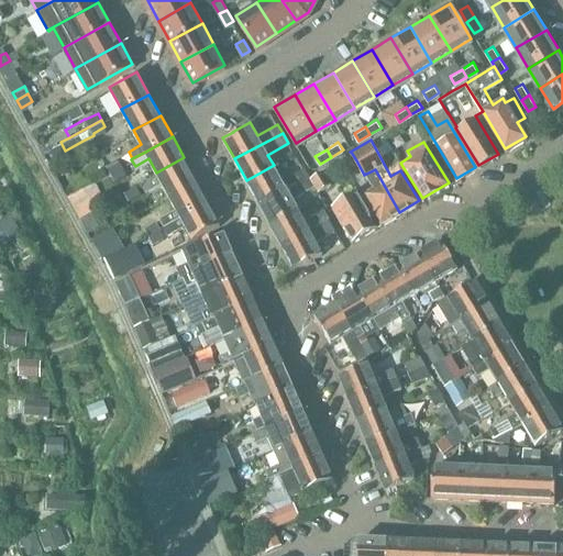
[(351,152),(338,159),(343,168),(356,160),(351,152)]
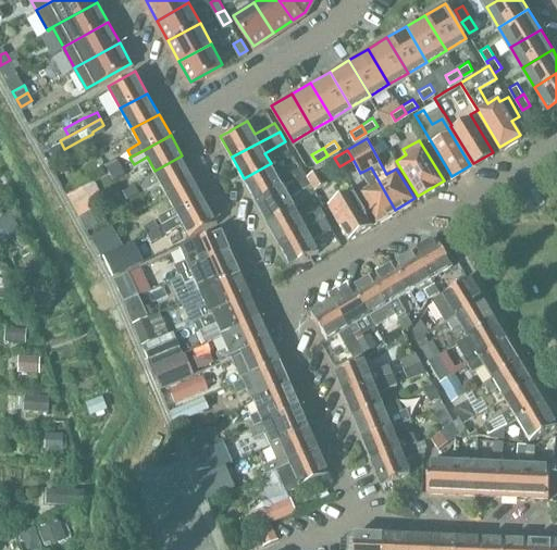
[(104,161),(109,169),(121,162),(116,154),(104,161)]
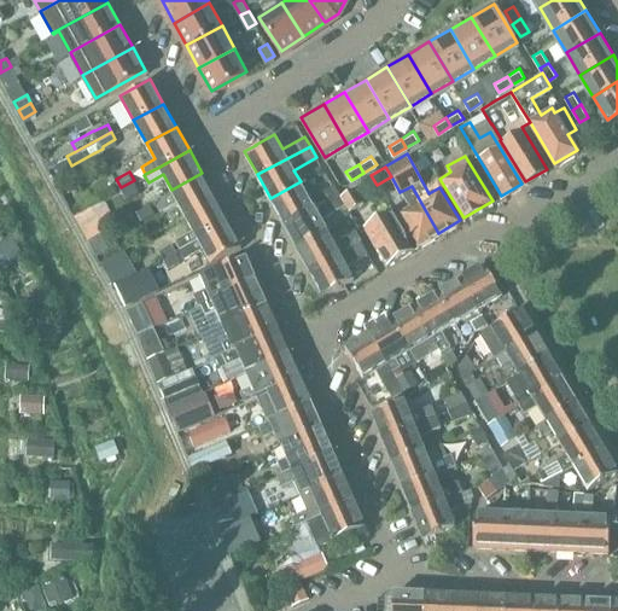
[(178,201),(185,214),(215,197),(202,173),(172,190),(155,199),(161,210),(178,201)]
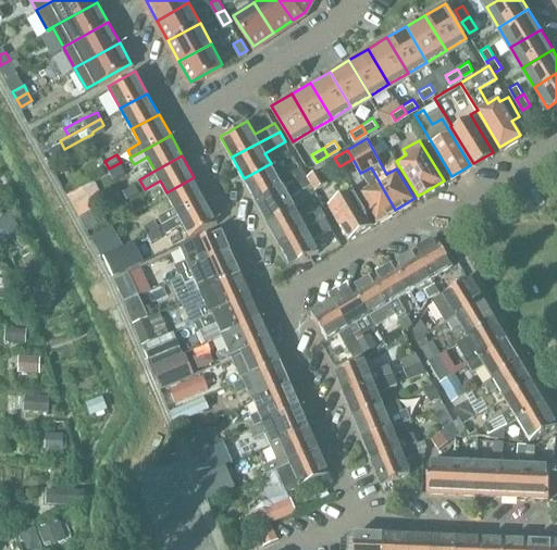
[(125,170),(121,162),(109,169),(113,176),(125,170)]
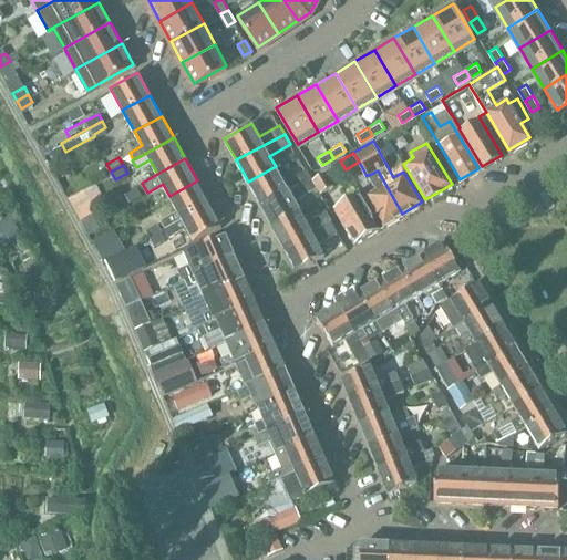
[(248,182),(260,204),(288,188),(311,176),(306,166),(282,179),(276,166),(248,182)]
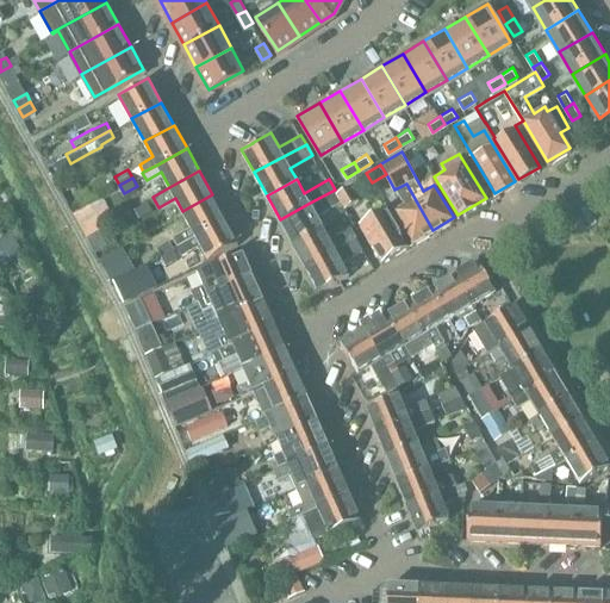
[(336,191),(341,198),(344,205),(359,197),(350,182),(336,191)]
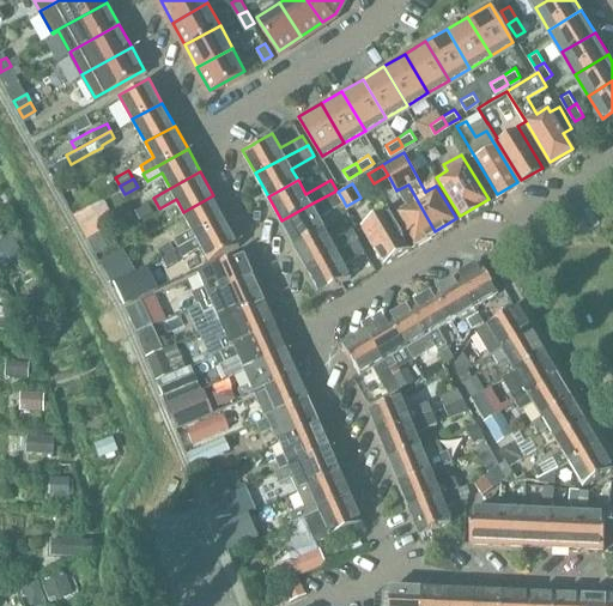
[(408,185),(399,189),(406,202),(395,210),(414,243),(435,231),(408,185)]
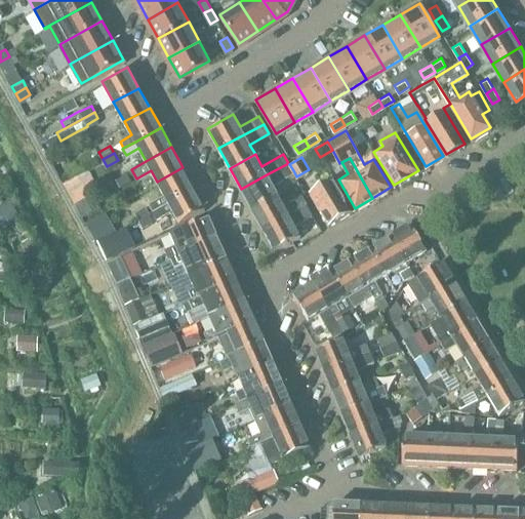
[(107,167),(107,166),(103,159),(83,170),(65,181),(76,201),(93,191),(93,190),(99,187),(93,174),(107,167)]
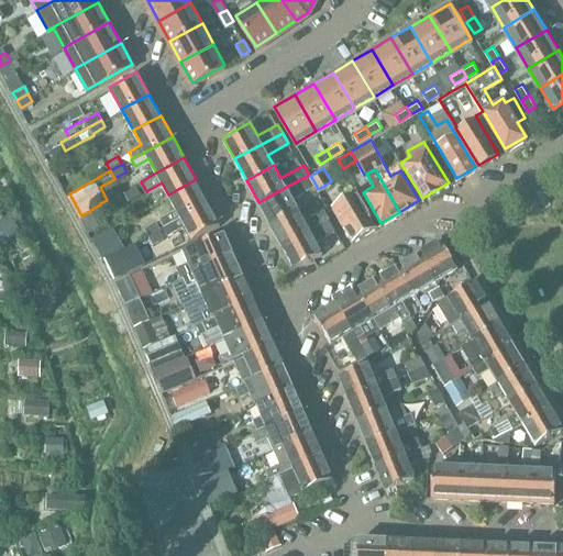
[(258,202),(271,223),(297,209),(290,197),(300,191),(315,182),(310,176),(309,175),(286,187),(258,202)]
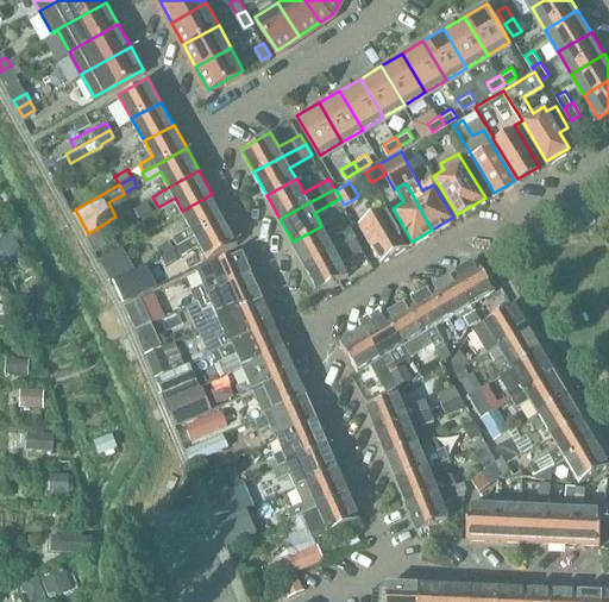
[(173,233),(177,243),(224,217),(212,194),(182,211),(190,224),(173,233)]
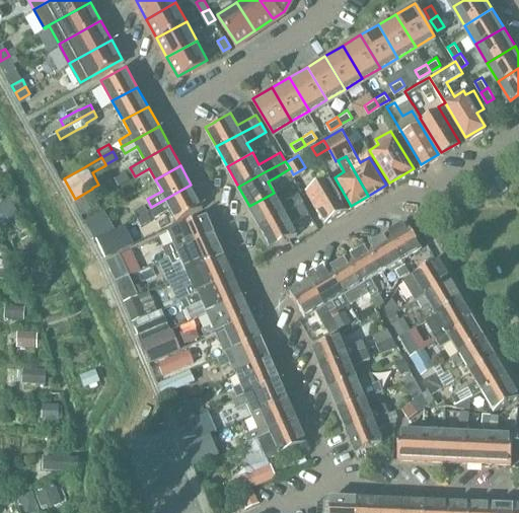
[(103,179),(108,188),(130,176),(126,168),(103,179)]
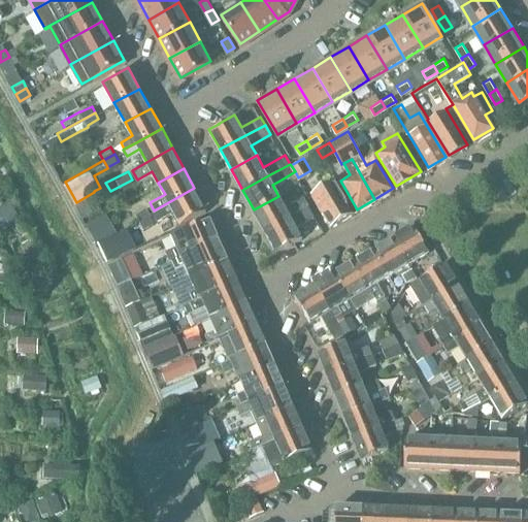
[(311,193),(330,225),(354,211),(334,180),(311,193)]
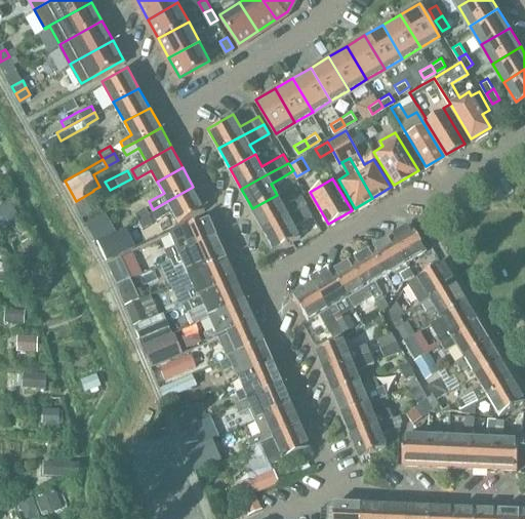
[(193,187),(153,209),(151,210),(155,217),(172,208),(179,221),(204,207),(193,187)]
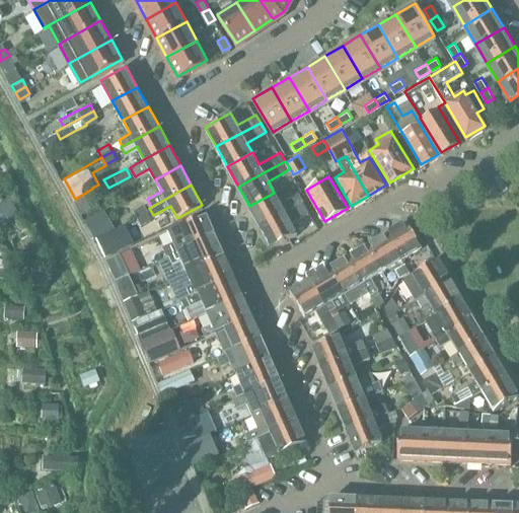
[(92,189),(75,199),(82,212),(99,202),(92,189)]
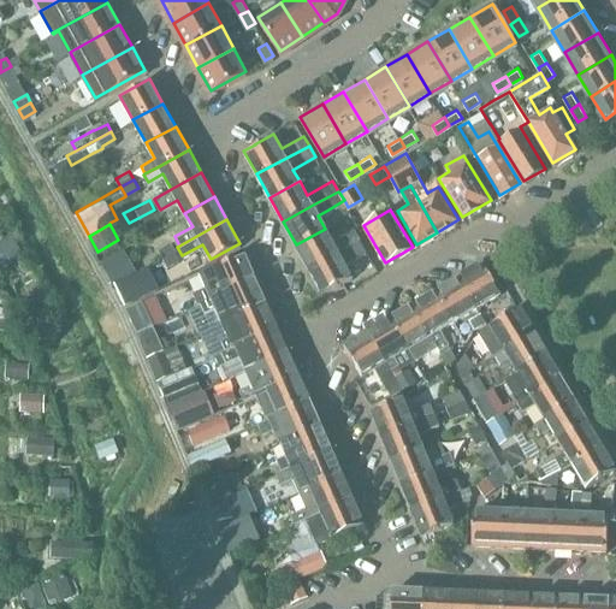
[(296,244),(308,268),(360,240),(354,229),(332,241),(325,229),(296,244)]
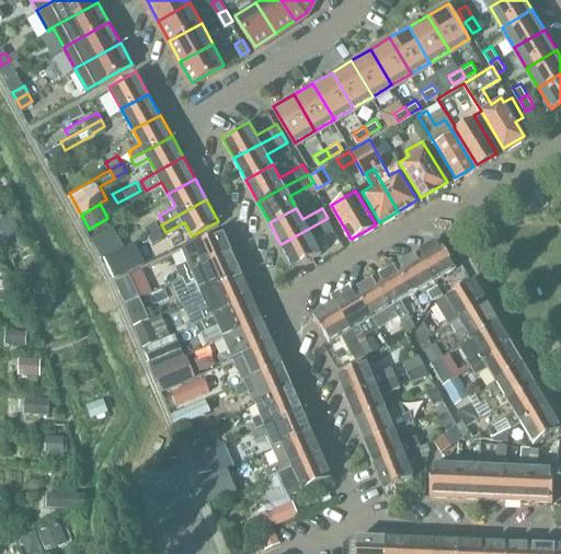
[(144,224),(148,232),(160,226),(156,218),(144,224)]
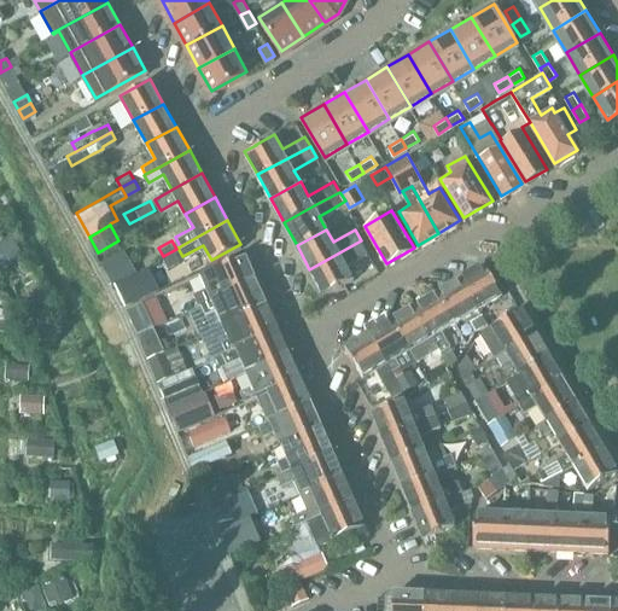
[(361,240),(309,269),(322,292),(333,286),(334,287),(342,283),(353,277),(345,263),(367,251),(361,240)]
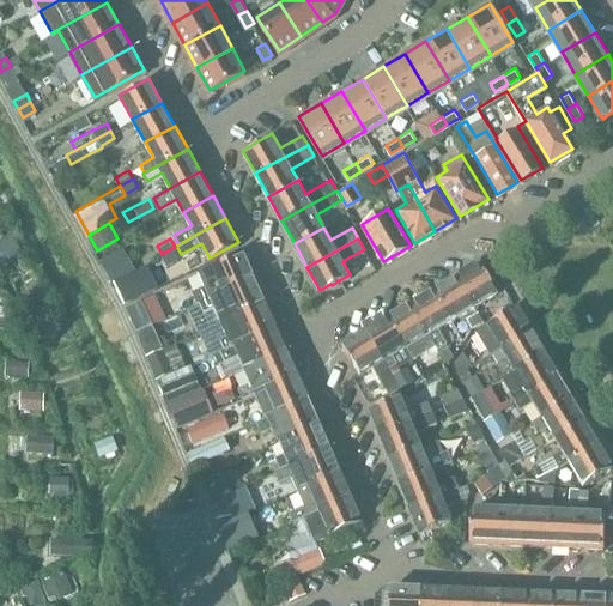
[(175,247),(162,254),(167,262),(178,255),(175,247)]
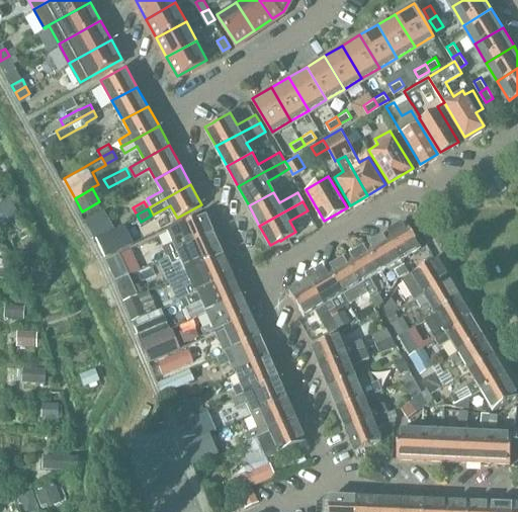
[(204,211),(168,229),(173,240),(163,245),(167,254),(169,253),(214,233),(204,211)]
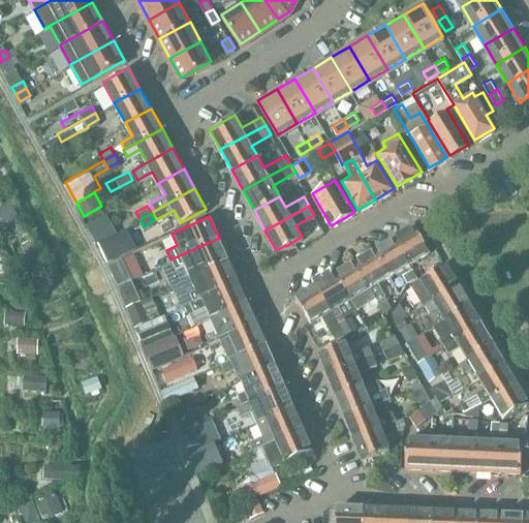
[(421,220),(414,224),(422,238),(429,234),(421,220)]
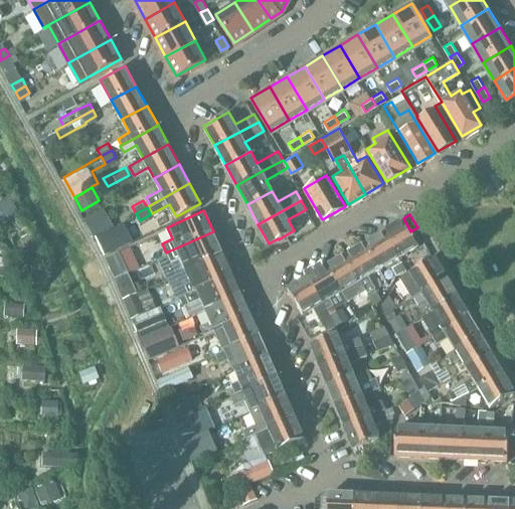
[(403,218),(384,229),(398,255),(417,242),(410,231),(403,218)]
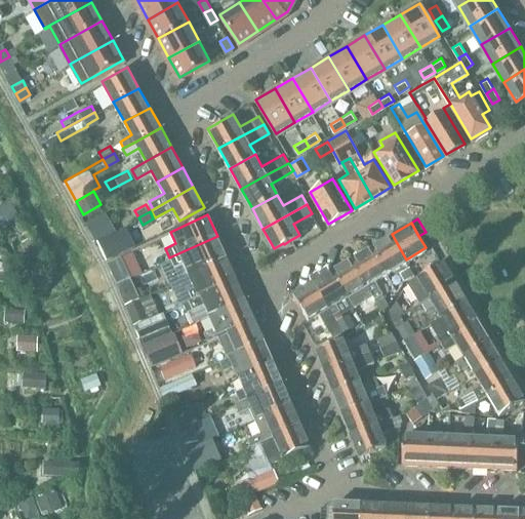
[(125,224),(95,238),(105,256),(134,242),(125,224)]
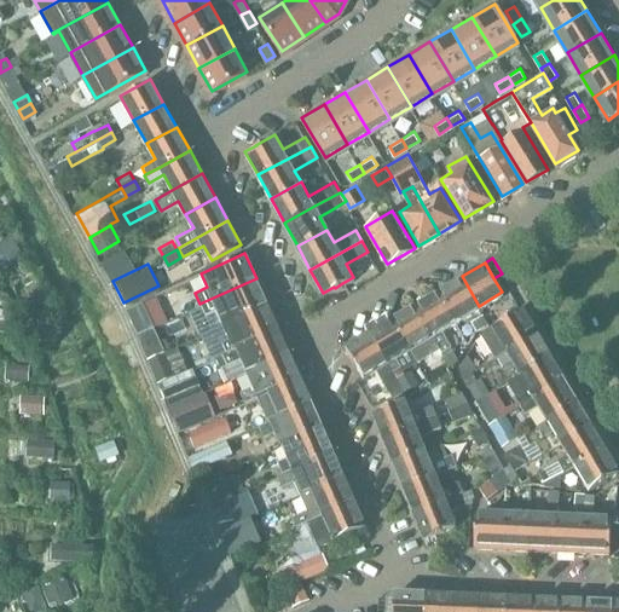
[(462,276),(438,290),(456,319),(479,306),(462,276)]
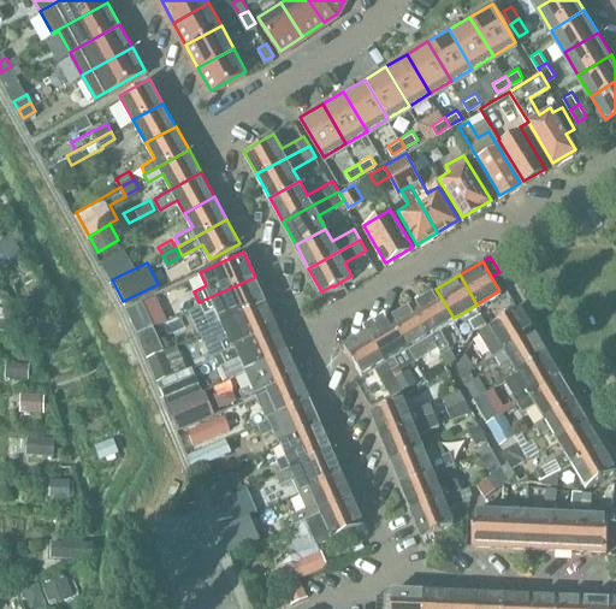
[(214,306),(221,320),(266,301),(255,277),(201,301),(205,311),(214,306)]
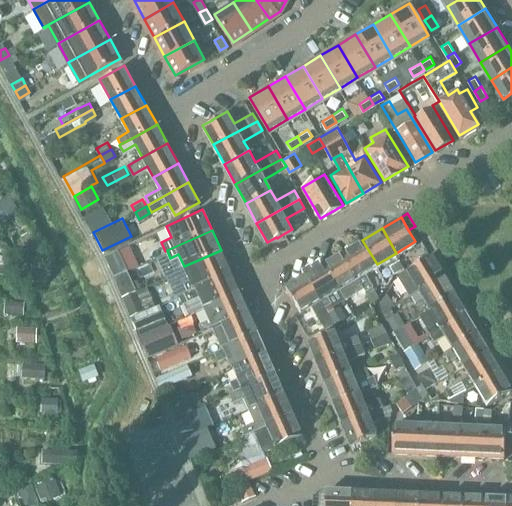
[(362,240),(343,251),(365,289),(372,285),(364,272),(377,264),(362,240)]
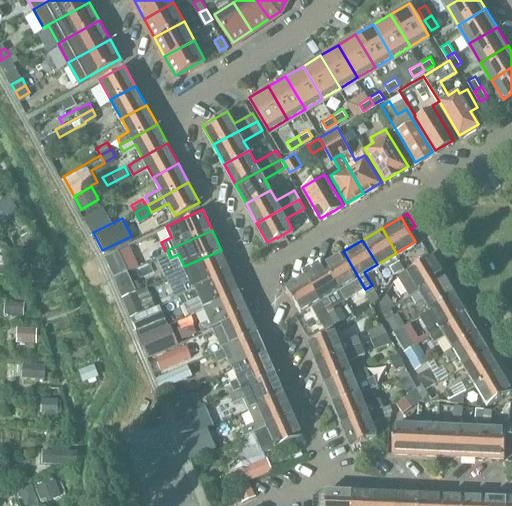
[(117,247),(104,253),(113,273),(124,269),(126,267),(117,247)]
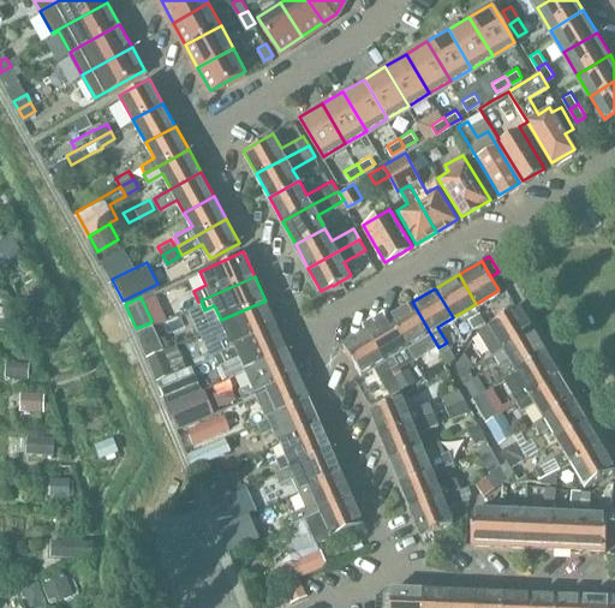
[(221,338),(225,349),(276,326),(266,300),(221,320),(227,335),(221,338)]
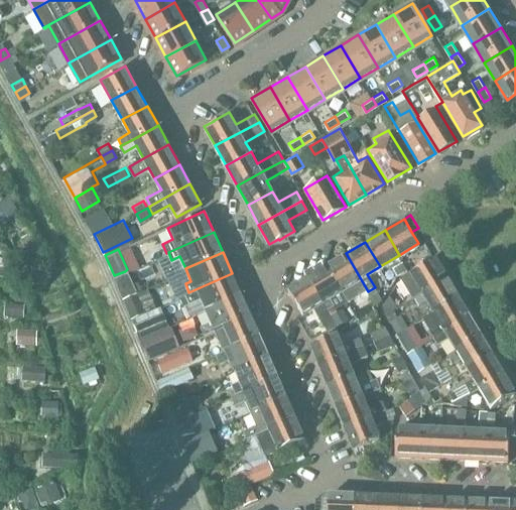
[(346,253),(327,265),(341,289),(354,281),(362,295),(368,291),(346,253)]
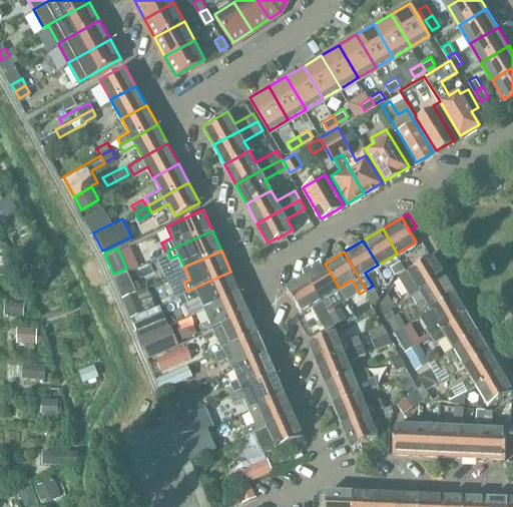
[(408,269),(419,288),(443,274),(432,255),(423,260),(417,263),(417,264),(408,269)]
